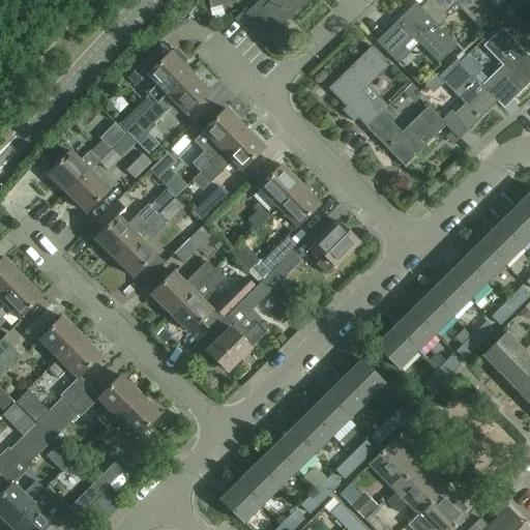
[(276,0),(275,1),(274,0),(271,0),(263,8),(282,27),(310,0),(276,0)]
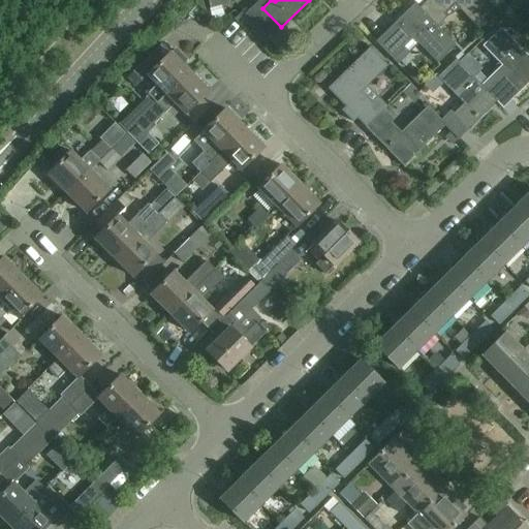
[(427,0),(418,8),(437,27),(447,18),(444,13),(454,4),(480,31),(498,13),(485,0),(427,0)]
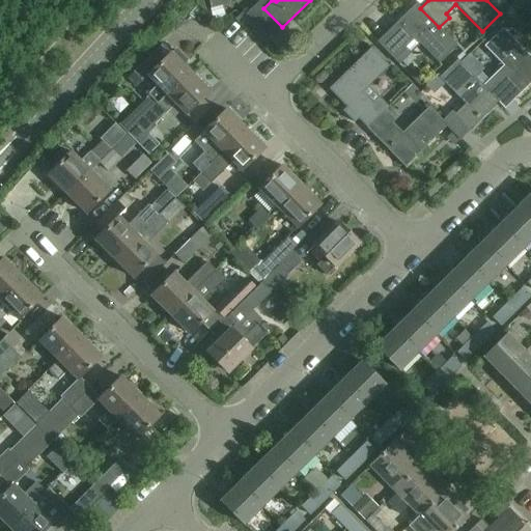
[(439,27),(420,8),(416,3),(376,42),(395,61),(406,51),(402,48),(414,37),(440,64),(457,47),(439,27)]
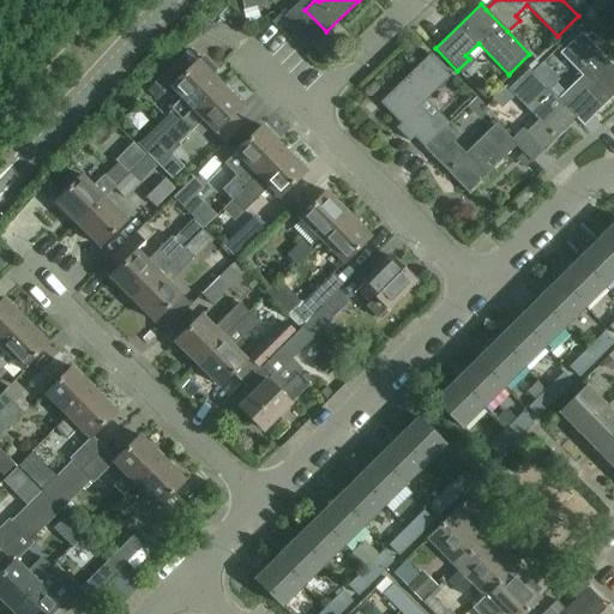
[(563,104),(576,119),(583,125),(613,94),(613,67),(581,32),(559,54),(590,85),(578,96),(575,92),(563,104)]
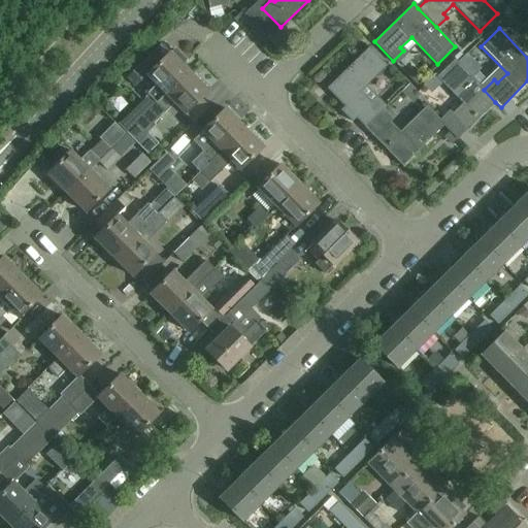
[(327,89),(344,107),(340,110),(352,122),(356,119),(364,127),(383,109),(386,106),(376,97),(369,104),(359,93),(387,66),(368,47),(327,89)]
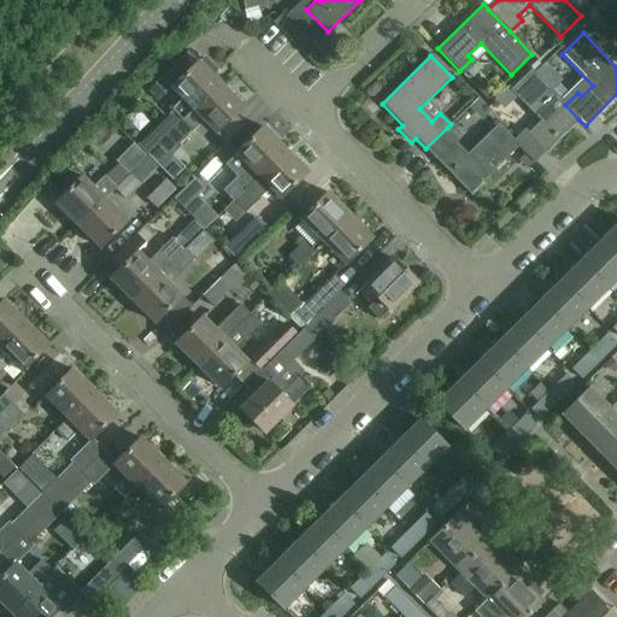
[(172,88),(183,99),(137,145),(148,156),(169,135),(184,121),(194,110),(221,84),(212,76),(217,71),(205,59),(200,63),(199,62),(187,72),(177,63),(154,84),(165,94),(172,88)]
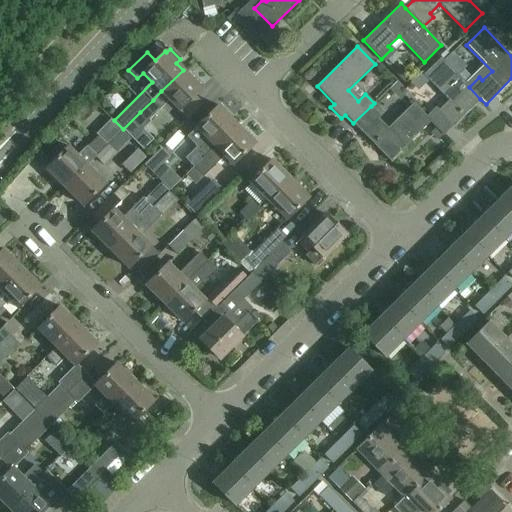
[(480,99),(469,87),(441,58),(424,75),(449,100),(438,111),(435,108),(425,117),(430,122),(435,128),(443,135),(480,99)]
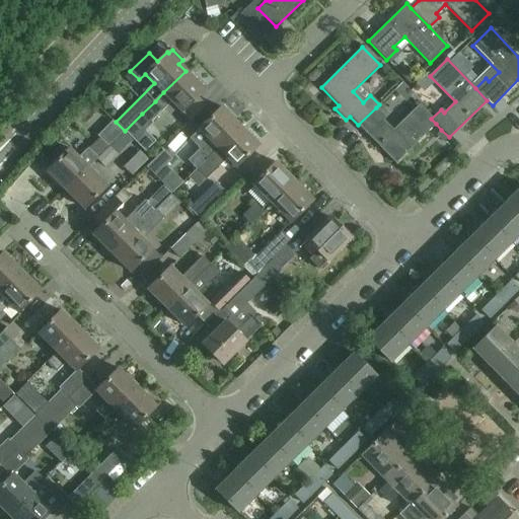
[(408,68),(401,75),(409,82),(416,76),(408,68)]
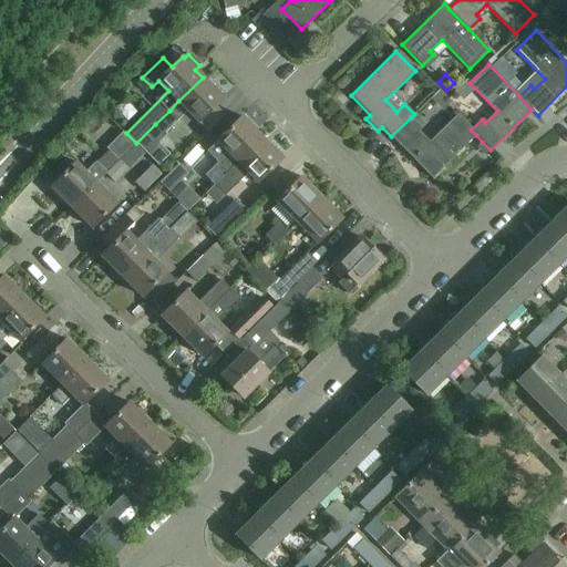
[(224,98),(203,78),(178,101),(199,122),(224,98)]
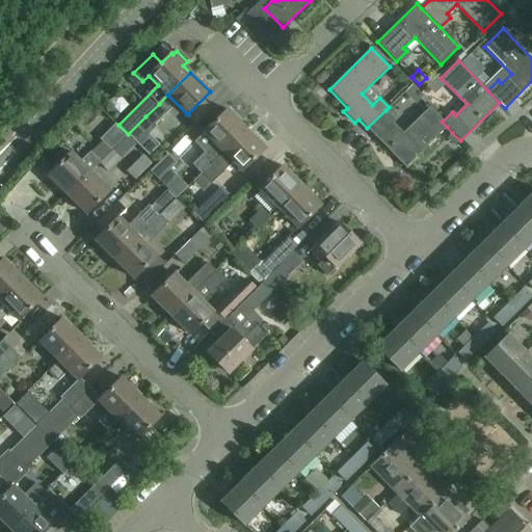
[(108,102),(116,114),(128,107),(120,95),(108,102)]
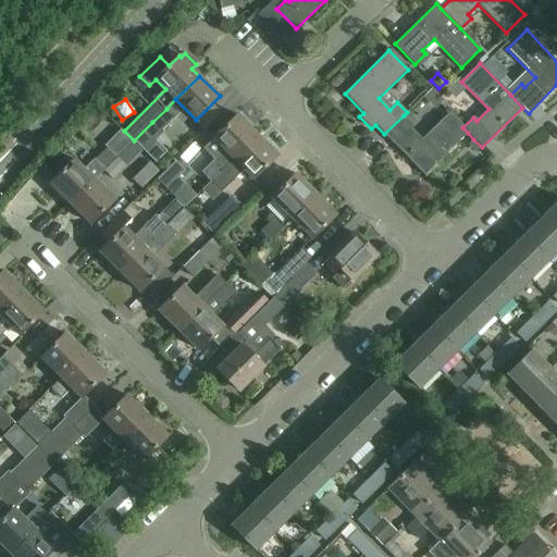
[(134,140),(145,151),(164,133),(162,131),(175,118),(166,109),(152,122),(134,140)]
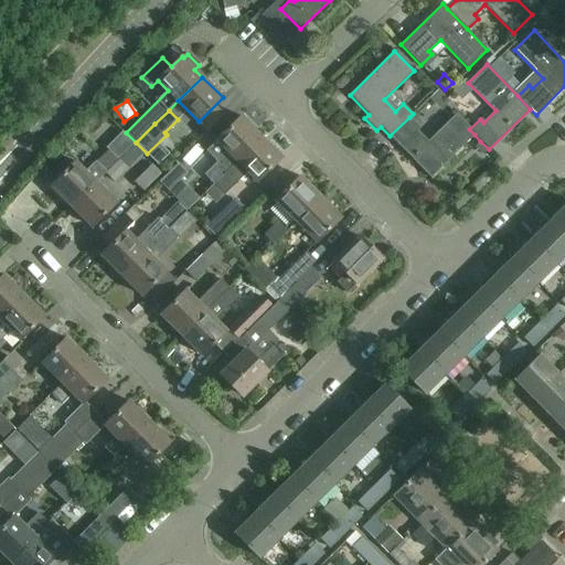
[(409,117),(390,136),(430,178),(475,135),(469,129),(455,115),(427,141),(416,130),(419,127),(409,117)]
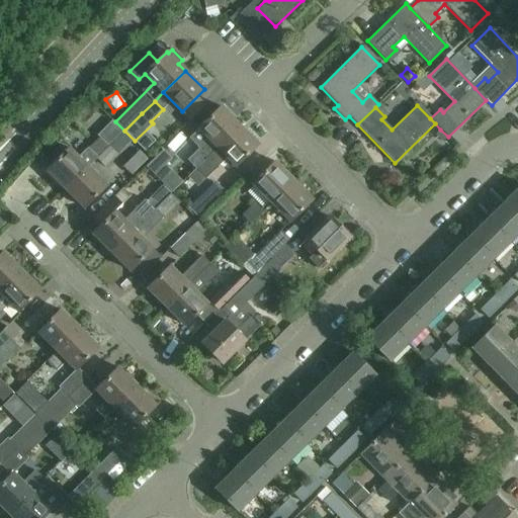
[(198,148),(187,160),(196,168),(240,125),(222,106),(198,128),(206,137),(197,147),(198,148)]
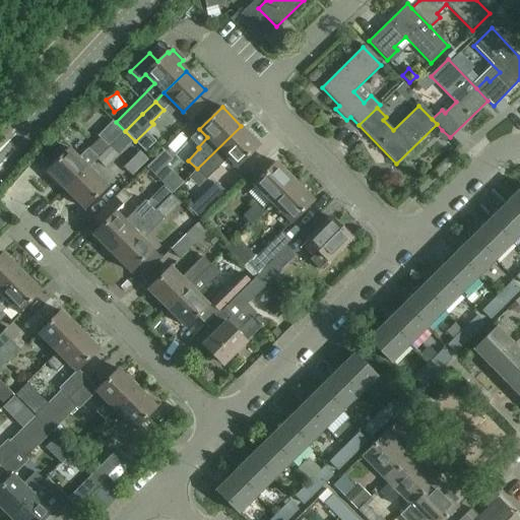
[(100,137),(109,147),(124,132),(113,122),(98,136),(100,137)]
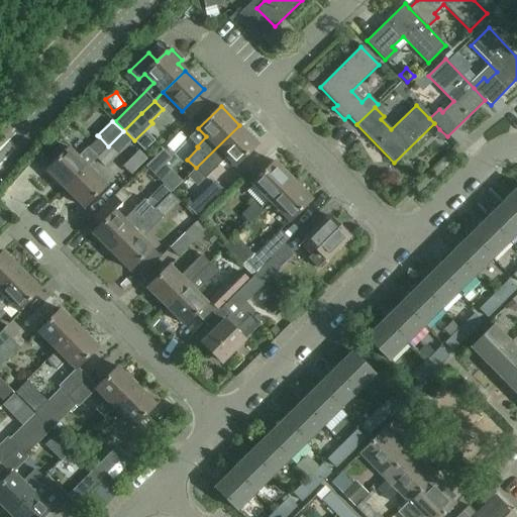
[(257,143),(239,125),(196,168),(206,178),(226,157),(235,166),(257,143)]
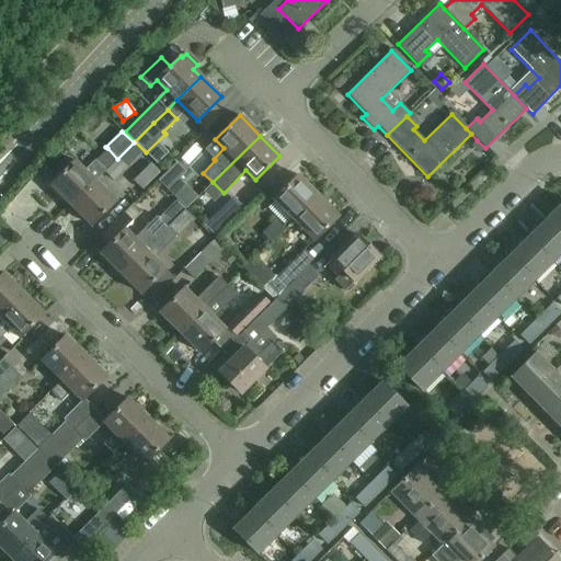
[(471,146),(479,153),(485,148),(477,140),(471,146)]
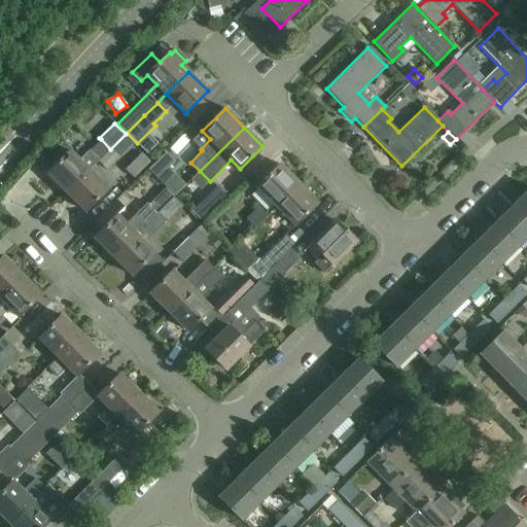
[(101,139),(90,150),(99,161),(110,149),(101,139)]
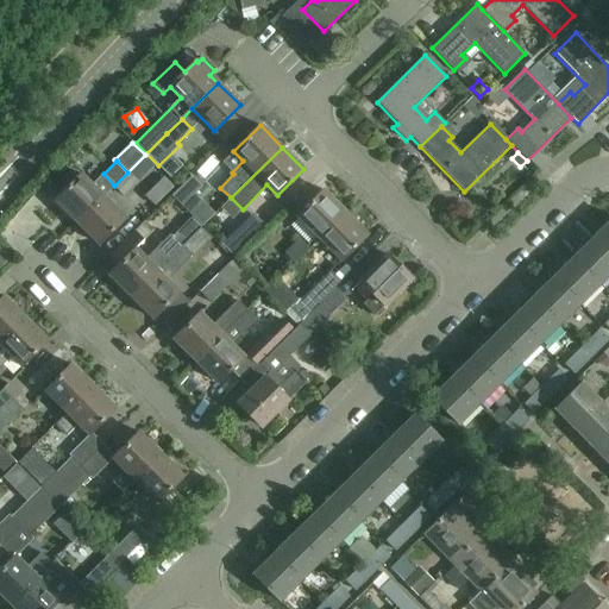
[(114,186),(113,188),(123,198),(138,182),(127,173),(114,186)]
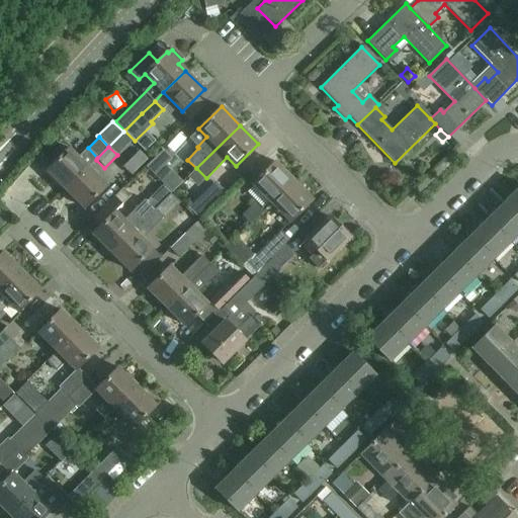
[(88,167),(96,160),(97,158),(88,148),(78,157),(69,148),(47,170),(66,189),(88,167)]
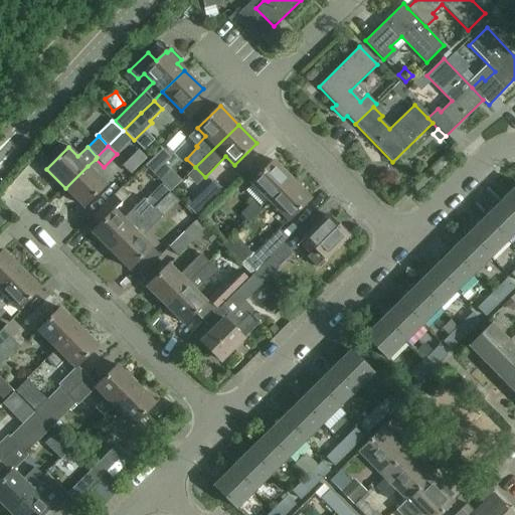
[(171,158),(162,149),(146,165),(155,173),(171,158)]
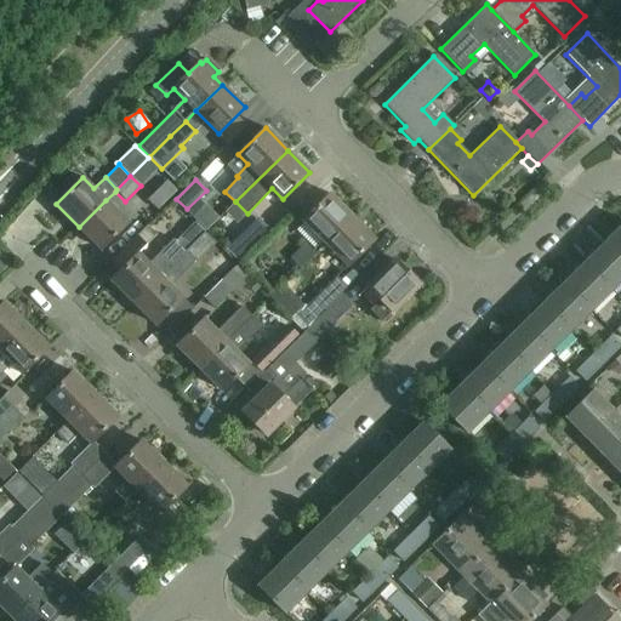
[(159,210),(175,193),(164,183),(148,200),(159,210)]
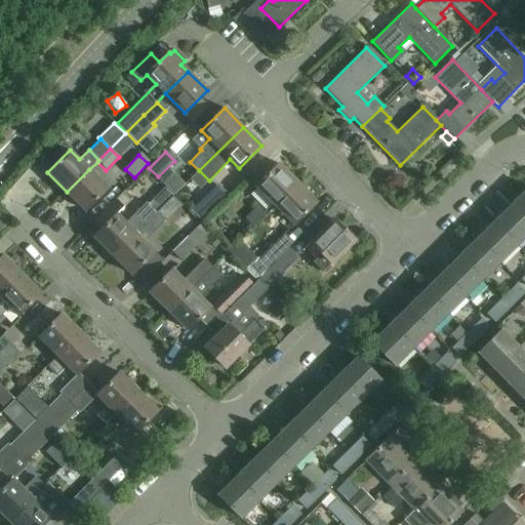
[(275,206),(298,183),(280,164),(256,187),(275,206)]
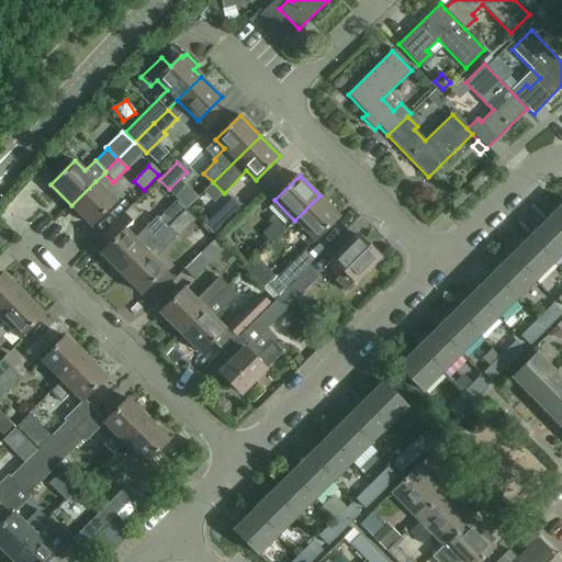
[(40,177),(25,190),(34,199),(48,186),(40,177)]
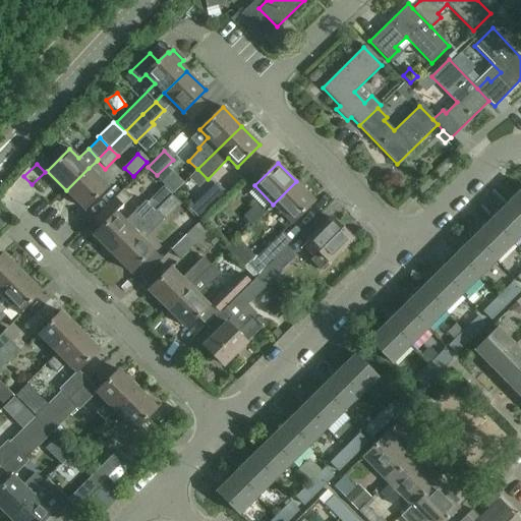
[(108,187),(89,168),(66,190),(84,210),(108,187)]
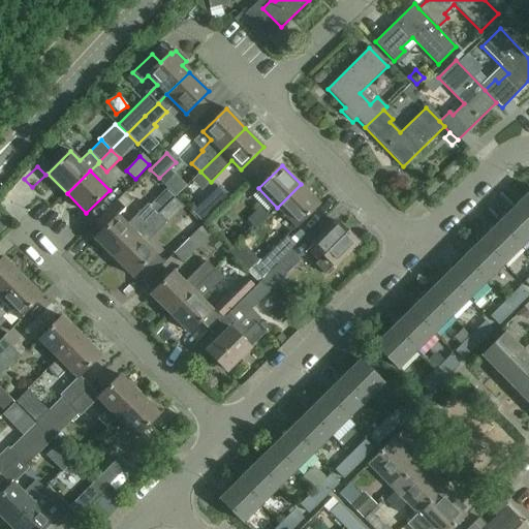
[(301,184),(277,208),(297,227),(320,204),(301,184)]
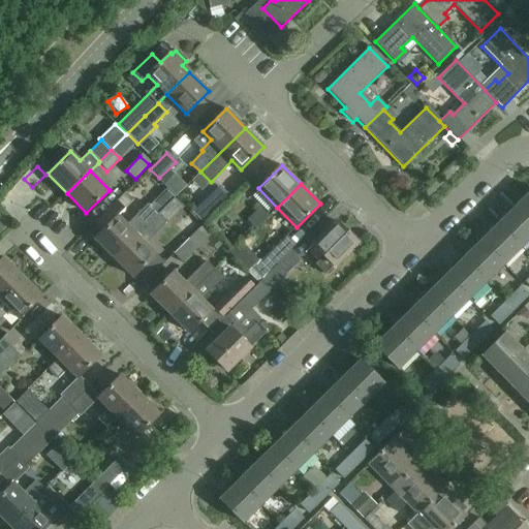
[(191,213),(203,224),(228,197),(218,187),(191,213)]
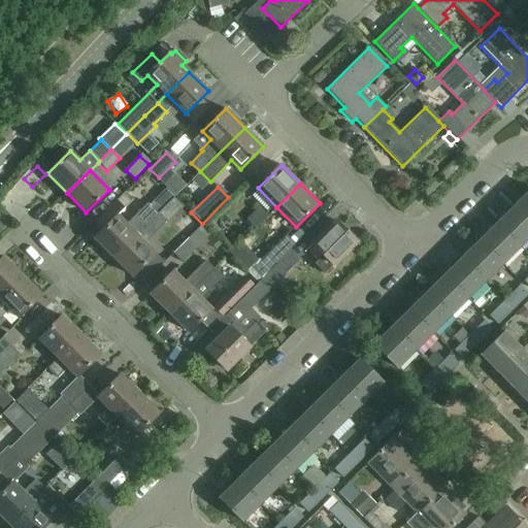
[(527,193),(515,207),(527,220),(527,193)]
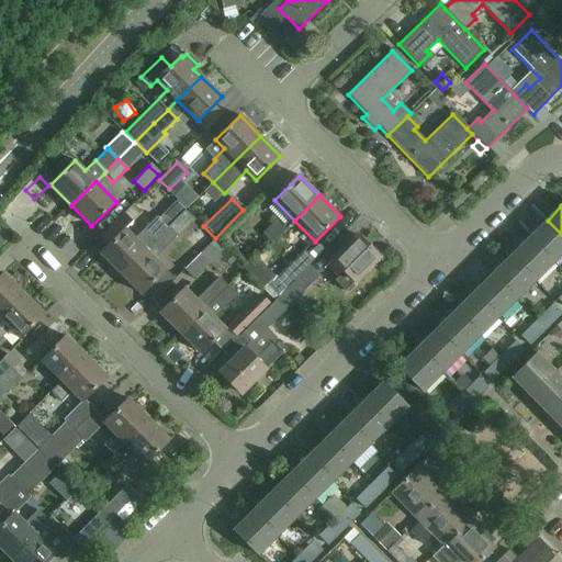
[(168,228),(178,237),(194,221),(183,211),(168,227),(168,228)]
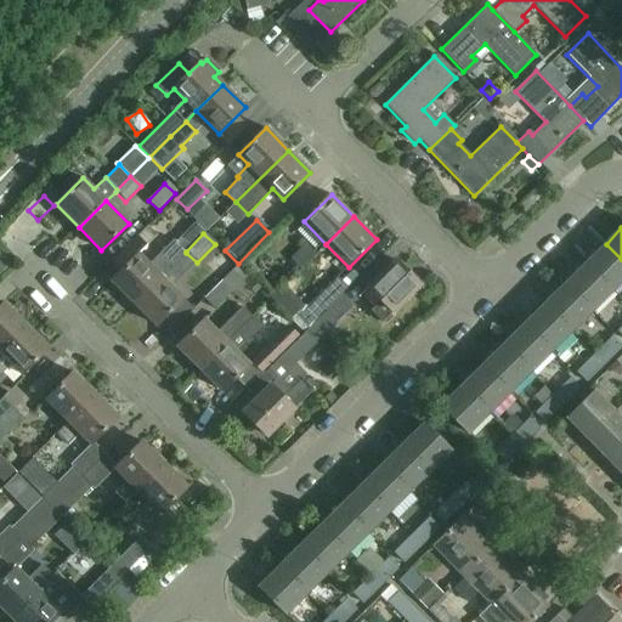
[(173,239),(148,265),(139,254),(147,246),(137,236),(111,263),(120,272),(112,282),(134,304),(186,252),(173,239)]
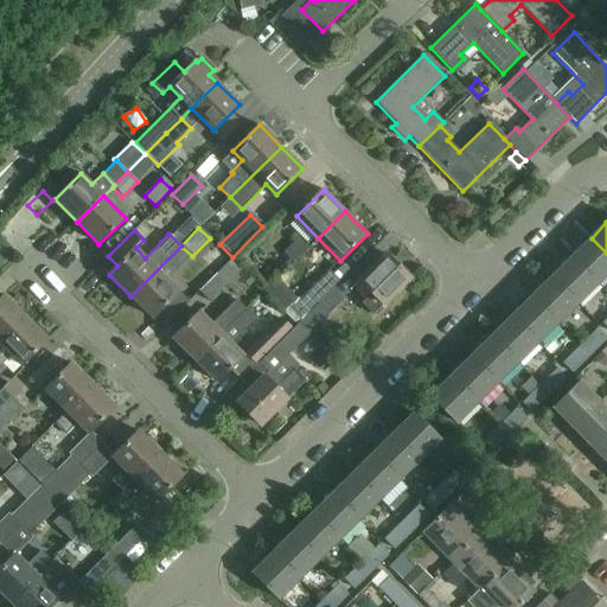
[(310,248),(299,237),(283,251),(294,262),(310,248)]
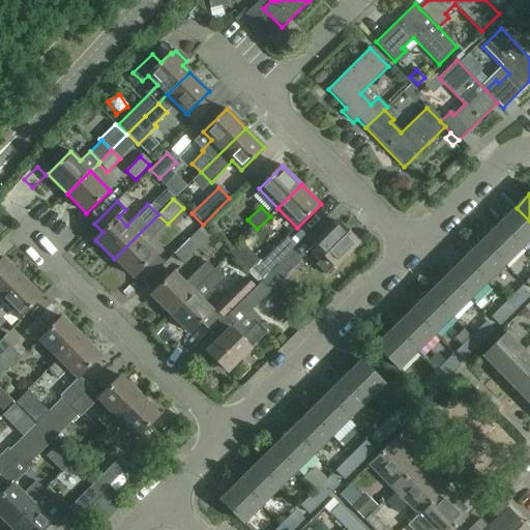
[(529,241),(529,221),(517,208),(499,225),(523,248),(529,241)]
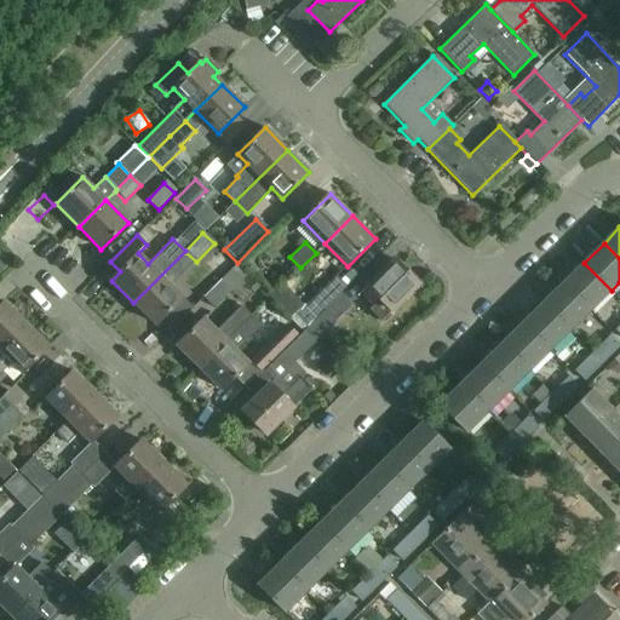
[(185,251),(133,303),(156,325),(162,319),(173,328),(194,309),(193,308),(202,298),(181,276),(195,260),(185,252),(185,251)]
